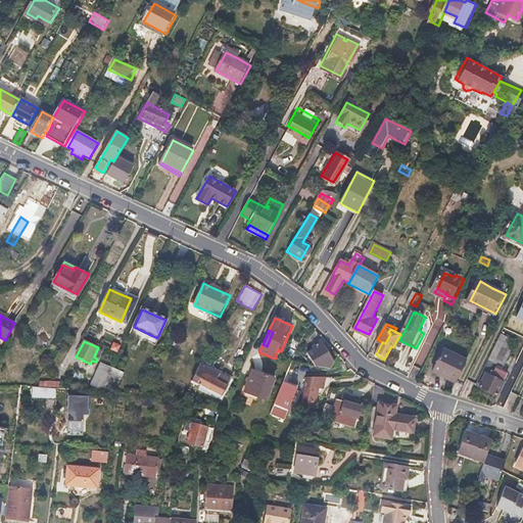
[(498,341),(489,360),(501,366),(503,367),(512,347),(498,341)]
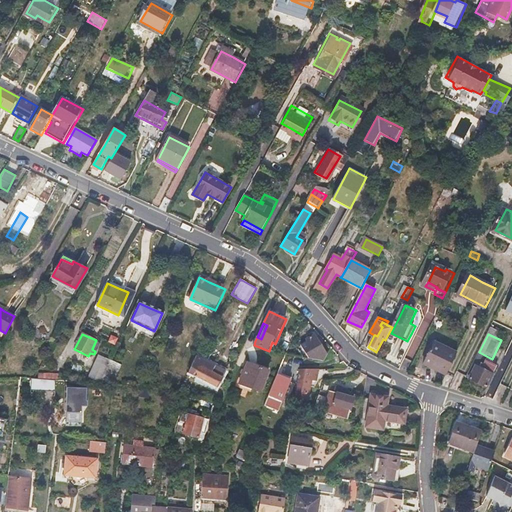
[(315,335),(311,338),(307,340),(308,342),(301,346),(305,354),(311,351),(317,360),(324,361),(329,352),(323,349),(315,335)]
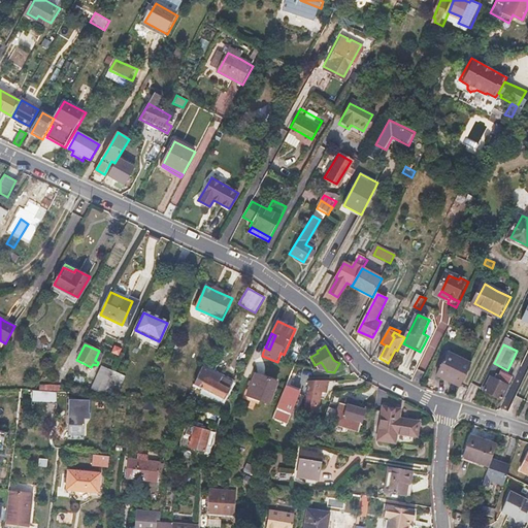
[(473,365),(461,360),(450,354),(438,375),(461,387),(473,365)]
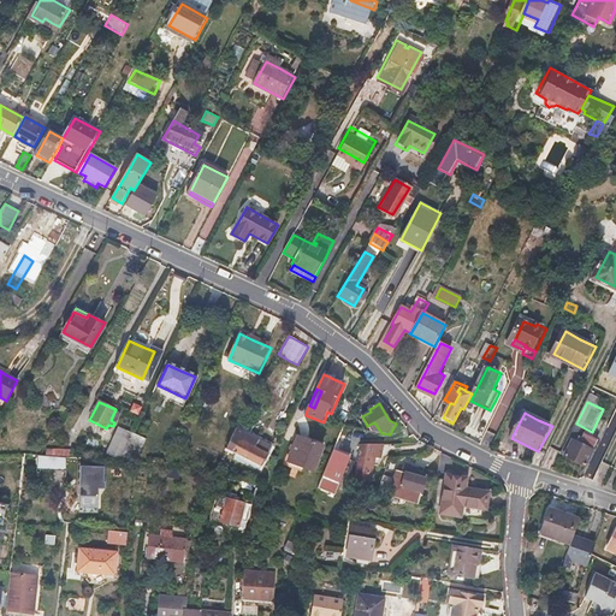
[(570,438),(582,444),(590,431),(576,424),(570,438)]
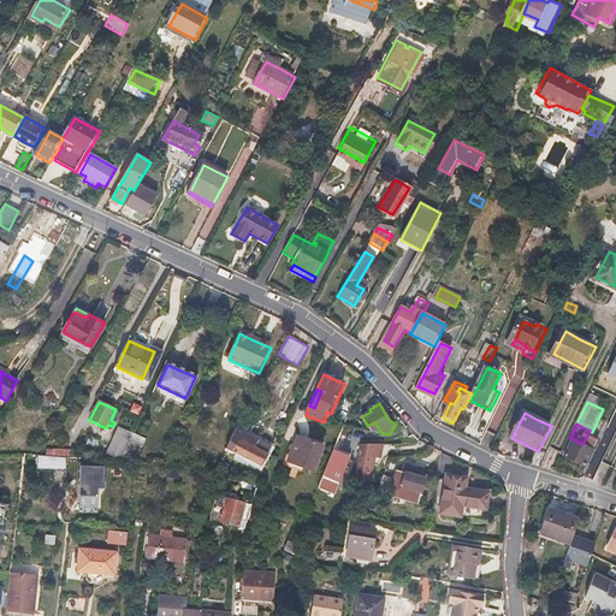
[(225,448),(243,456),(260,465),(268,446),(235,430),(225,448)]
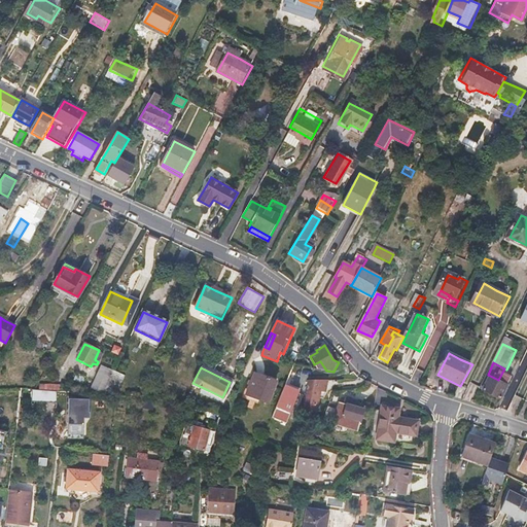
[(124,376),(113,371),(103,393),(110,394),(115,384),(119,386),(124,376)]
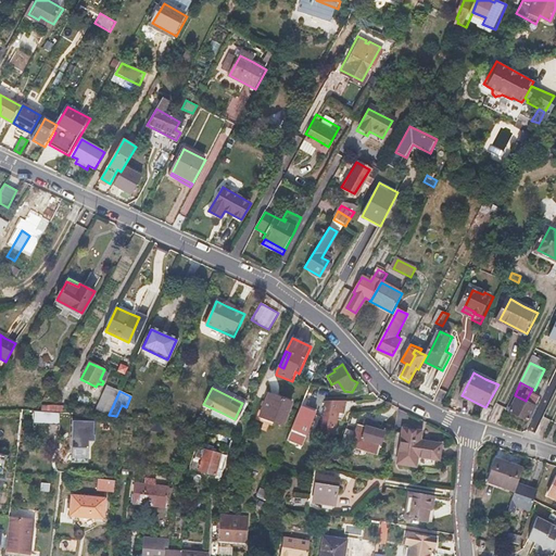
[(282,426),(288,414),(293,401),(270,391),(260,417),(282,426)]
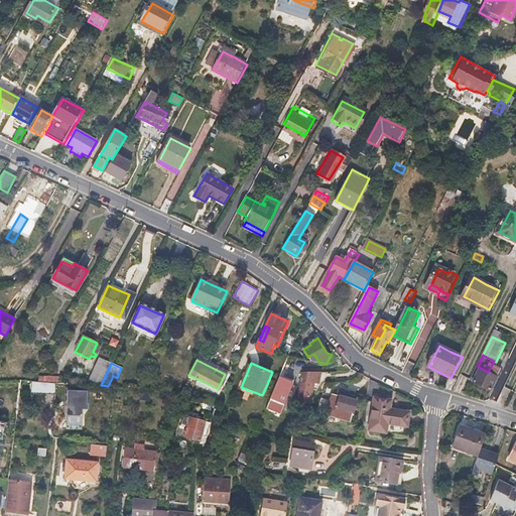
[(302,367),(299,381),(295,395),(309,398),(314,379),(318,381),(321,370),(317,370),(302,367)]
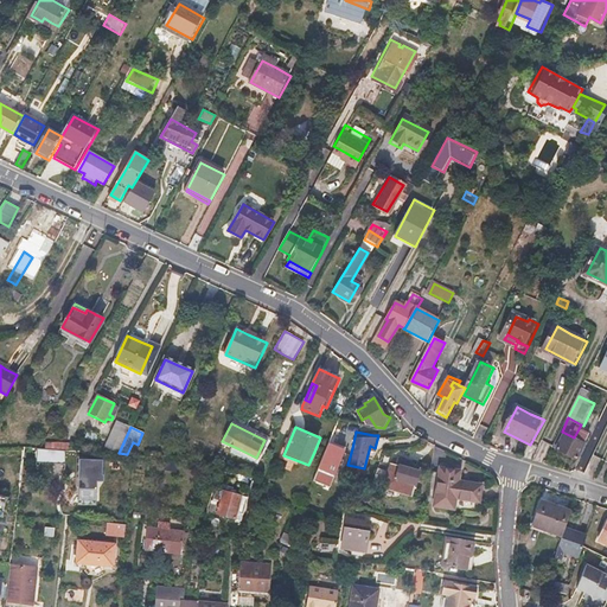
[(557,448),(557,449),(577,459),(586,443),(574,438),(562,432),(554,447),(557,448)]
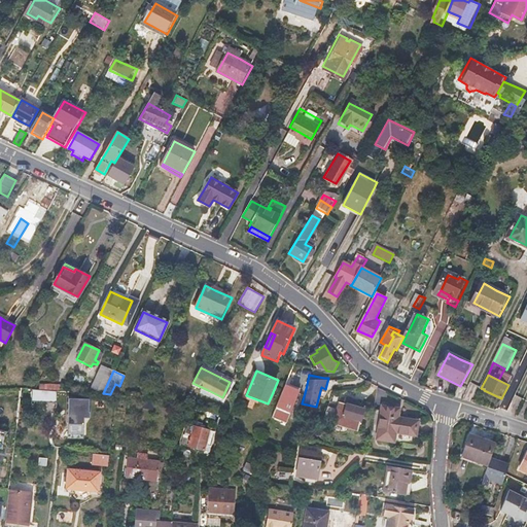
[(276,409),(283,412),(290,415),(300,394),(285,388),(276,409)]
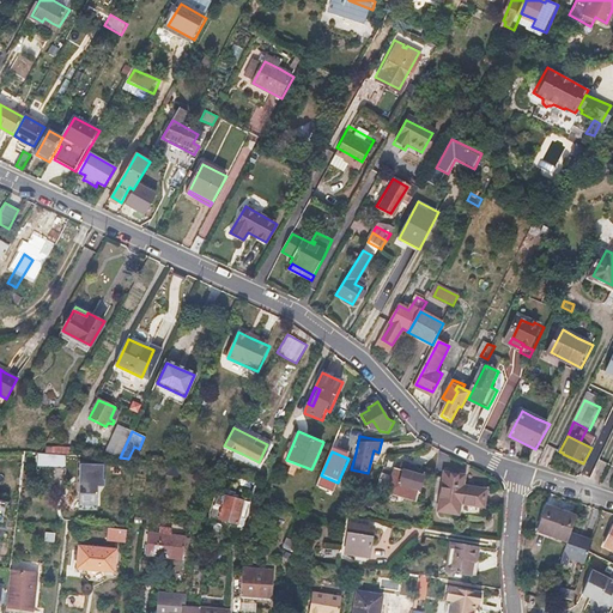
[(44,453),(44,457),(44,463),(65,465),(66,454),(44,453)]
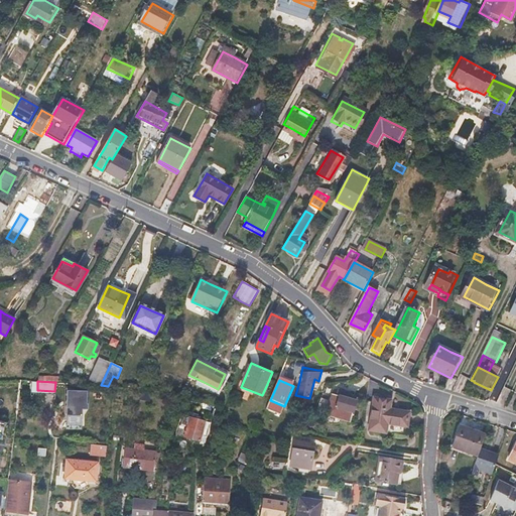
[(331,393),(325,414),(349,420),(353,407),(356,408),(360,397),(350,394),(349,397),(347,397),(348,393),(348,391),(337,388),(335,394),(331,393)]
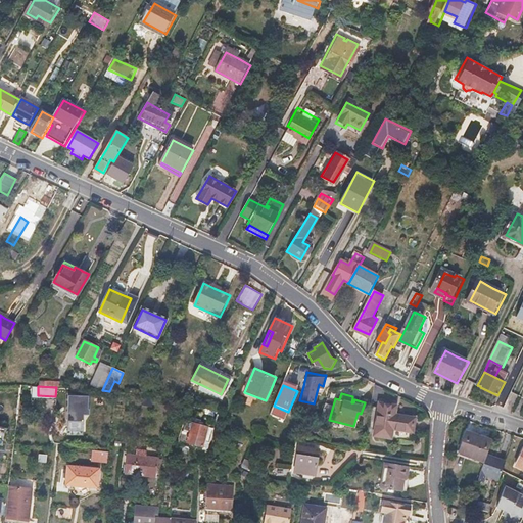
[(392,430),(402,431),(413,433),(415,419),(395,416),(397,407),(380,403),(374,436),(391,438),(392,430)]
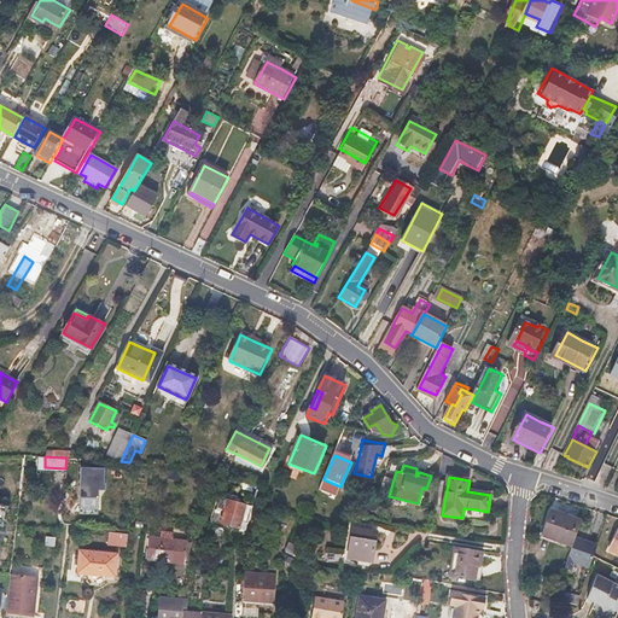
[(101,517),(103,501),(104,485),(80,483),(77,514),(89,516),(101,517)]
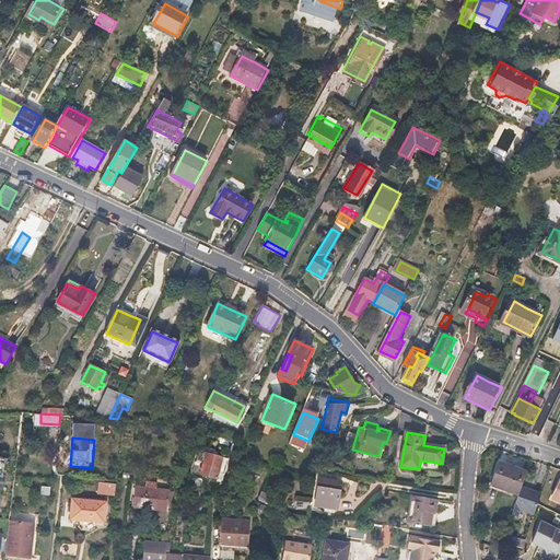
[(218,469),(220,464),(222,457),(205,453),(201,464),(195,462),(191,473),(220,480),(223,470),(218,469)]
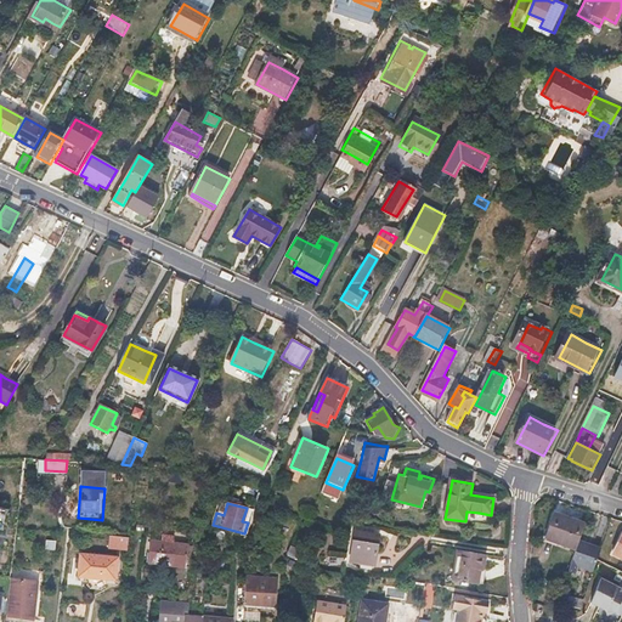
[(578,550),(581,542),(587,524),(557,514),(548,539),(578,550)]
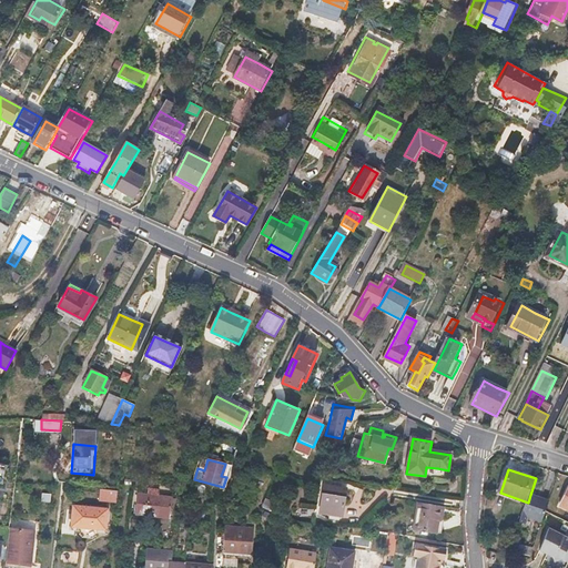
[(338,520),(341,507),(343,494),(321,489),(315,516),(338,520)]
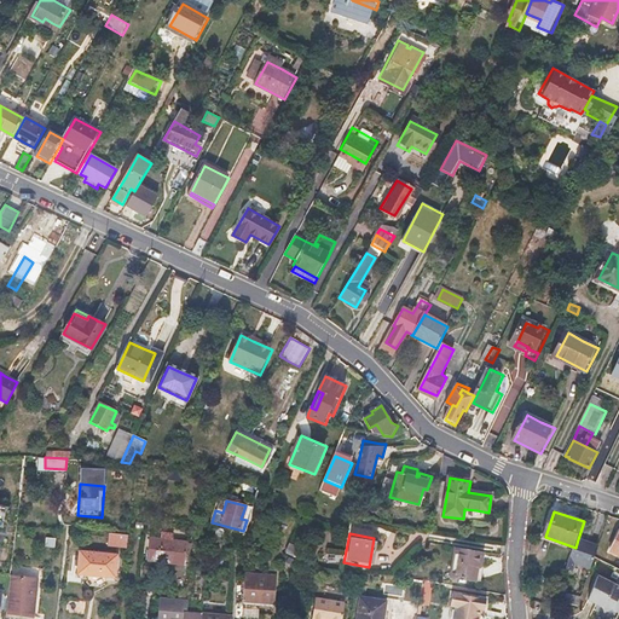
[(117,549),(117,544),(117,539),(103,538),(103,548),(117,549)]
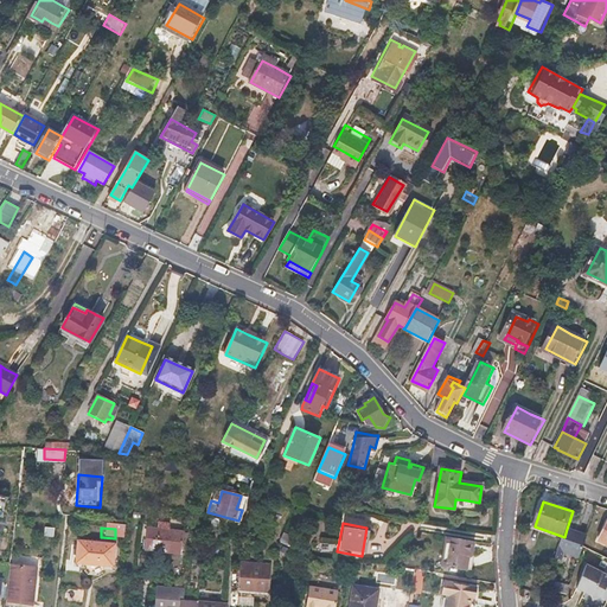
[(181,554),(181,543),(183,532),(148,529),(147,541),(146,550),(161,551),(181,554)]
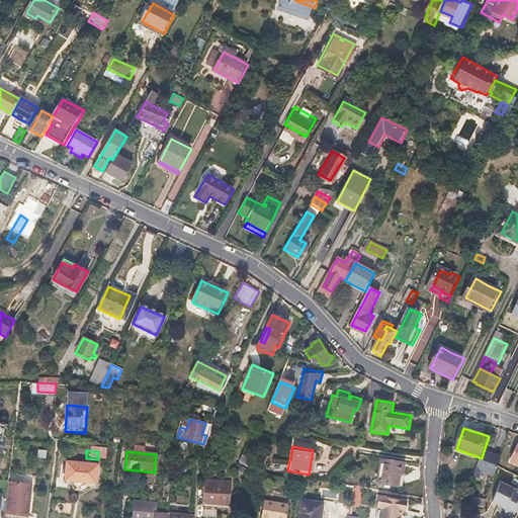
[(502,457),(484,451),(482,458),(479,467),(497,473),(502,457)]
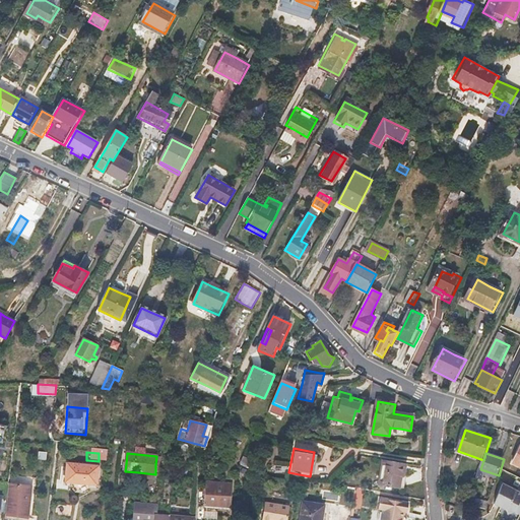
[(81,481),(83,465),(68,463),(66,479),(81,481)]
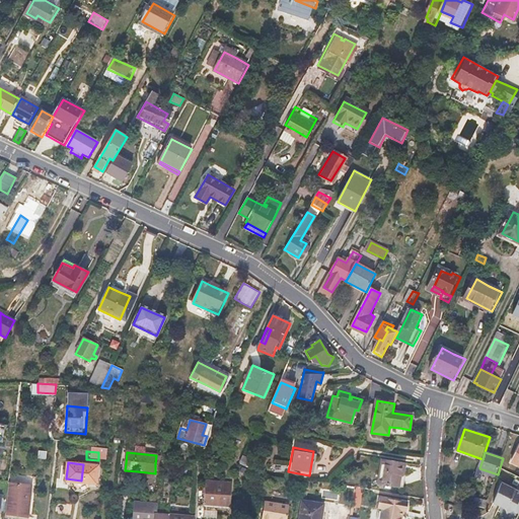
[(137,478),(138,471),(125,470),(126,462),(123,462),(122,477),(137,478)]
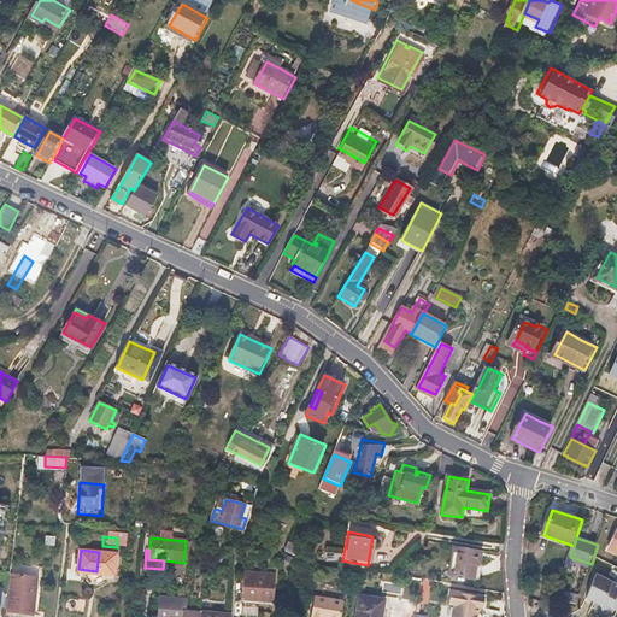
[(452,579),(463,581),(474,582),(476,566),(481,568),(482,553),(458,550),(452,579)]
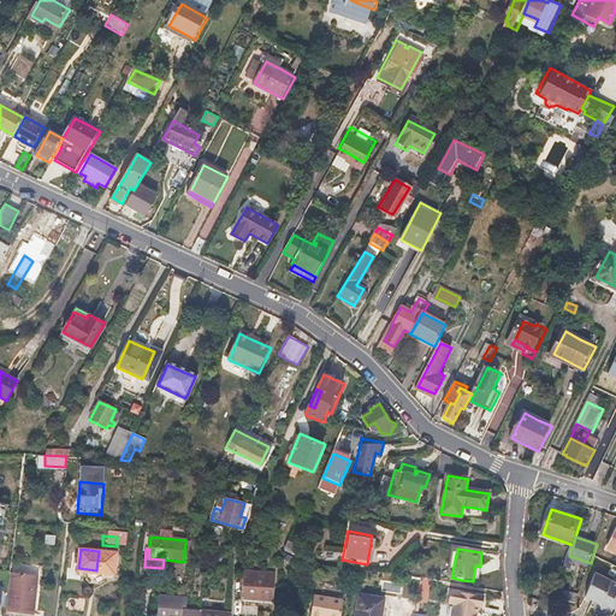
[(118,554),(99,551),(96,570),(106,572),(117,573),(118,554)]
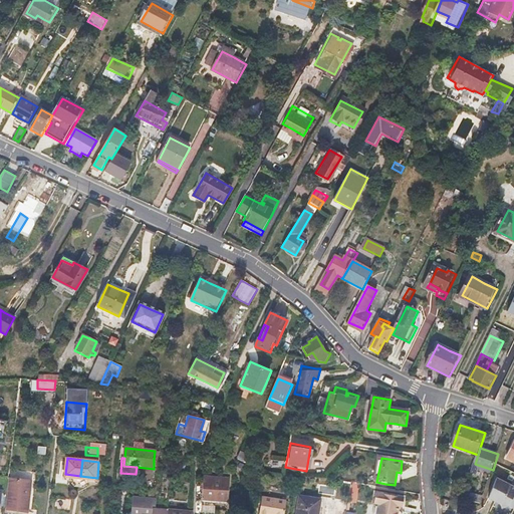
[(202,498),(214,499),(217,499),(226,500),(228,478),(203,476),(202,498)]
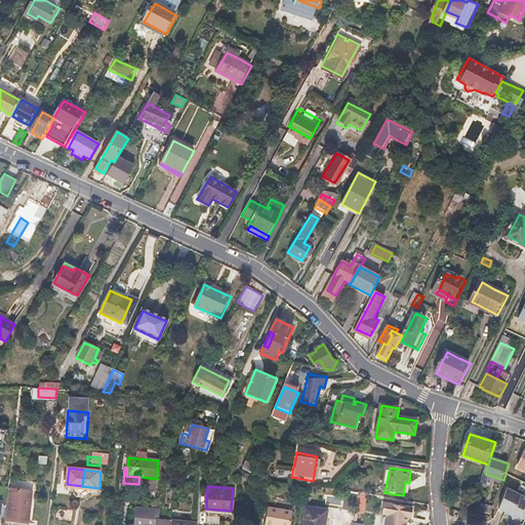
[(8,488),(5,520),(19,522),(28,523),(32,491),(8,488)]
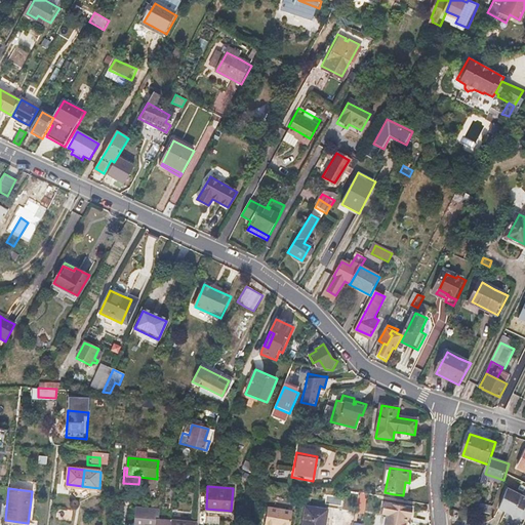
[(524,497),(509,489),(500,510),(508,513),(509,512),(513,514),(515,520),(521,518),(524,520),(524,516),(524,497)]
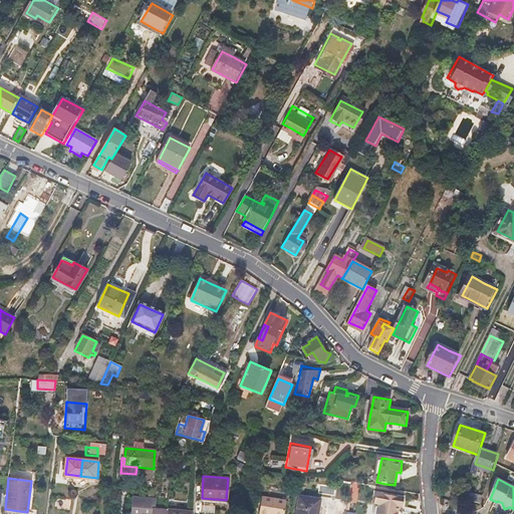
[(482,504),(483,500),(484,496),(466,491),(463,499),(482,504)]
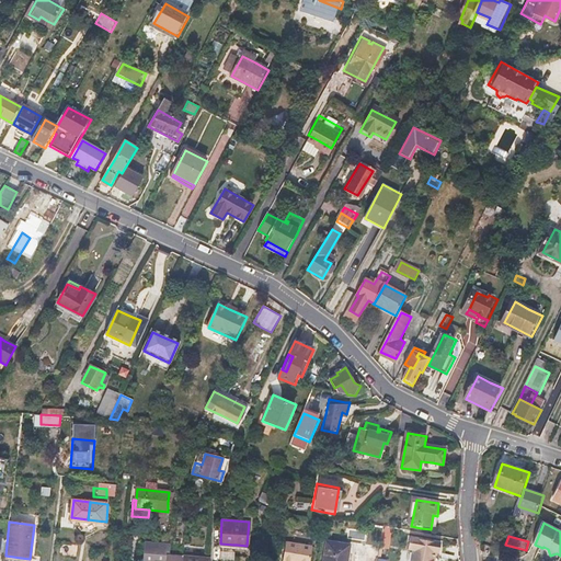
[(441,545),(410,539),(408,550),(413,551),(411,560),(437,560),(436,559),(434,559),(435,553),(438,553),(441,545)]
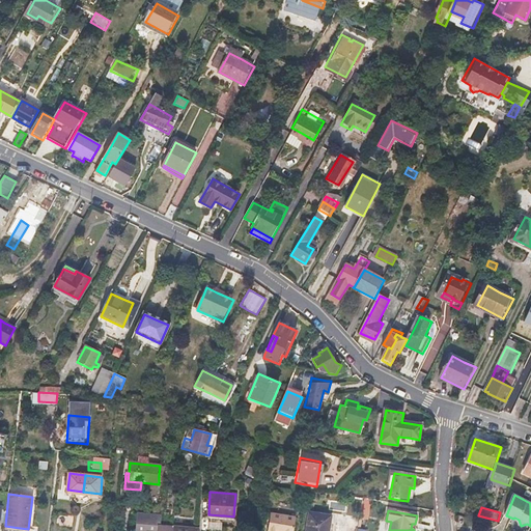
[(136,530),(147,530),(148,526),(155,527),(155,523),(159,524),(160,515),(138,513),(136,530)]
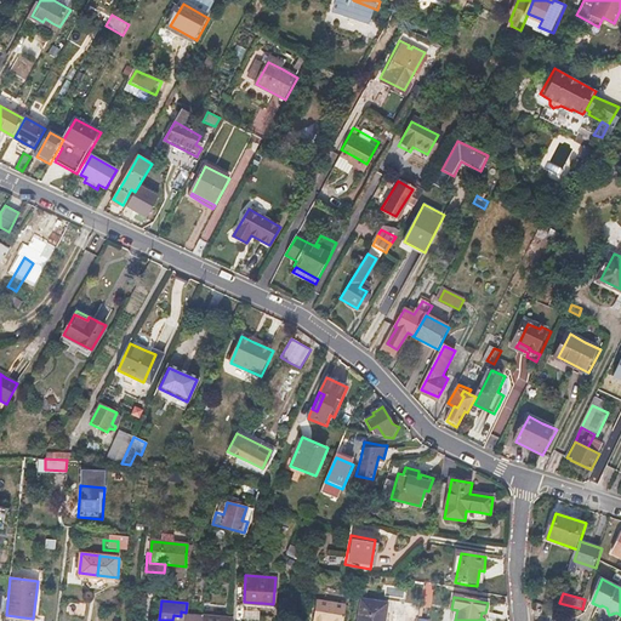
[(345,620),(349,613),(323,600),(313,620),(314,620),(345,620)]
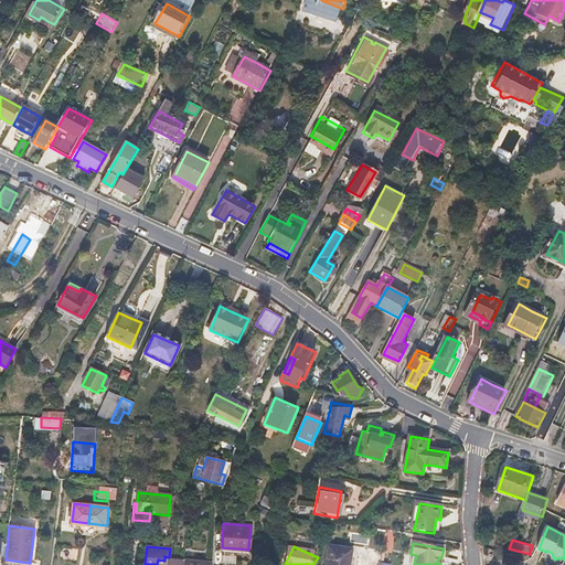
[(348,564),(350,554),(326,551),(323,564),(348,564)]
